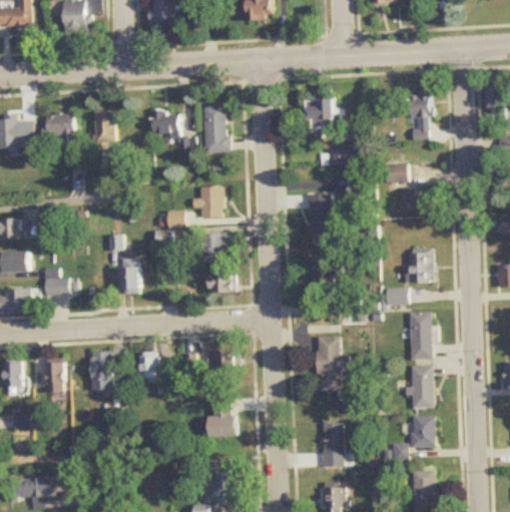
[(0,26),(32,26),(32,0),(20,0),(20,8),(0,8),(0,26)]
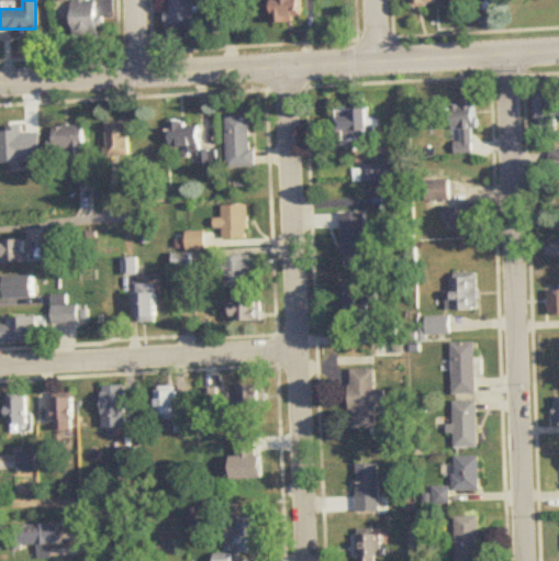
[(73,0),(73,35),(104,35),(104,0),(73,0)]
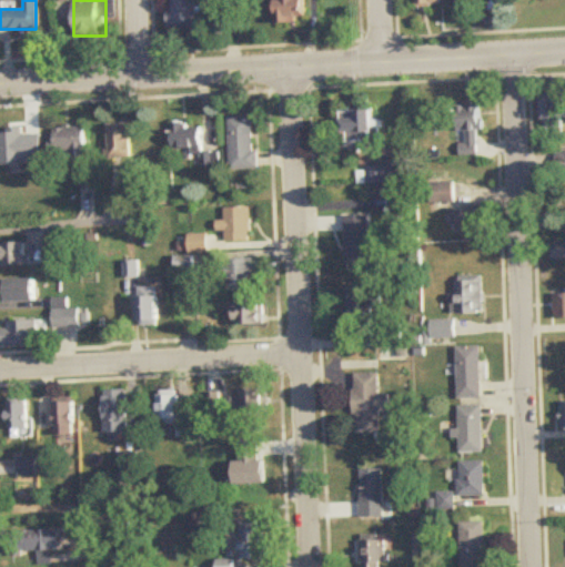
[(193,27),(193,0),(169,0),(169,27),(193,27)]
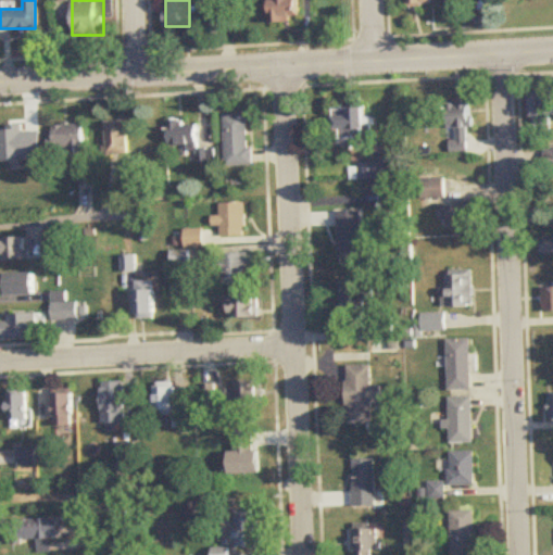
[(271,0),(271,21),(297,21),(297,0),(271,0)]
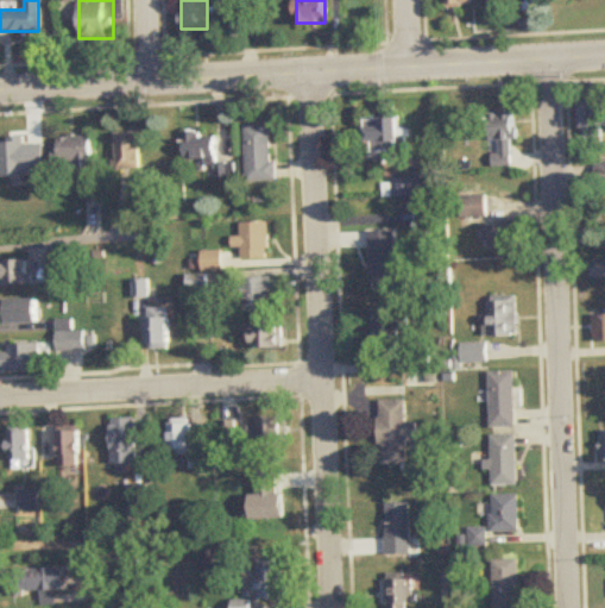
[(604,101),(580,102),(581,133),(604,133),(604,101)]
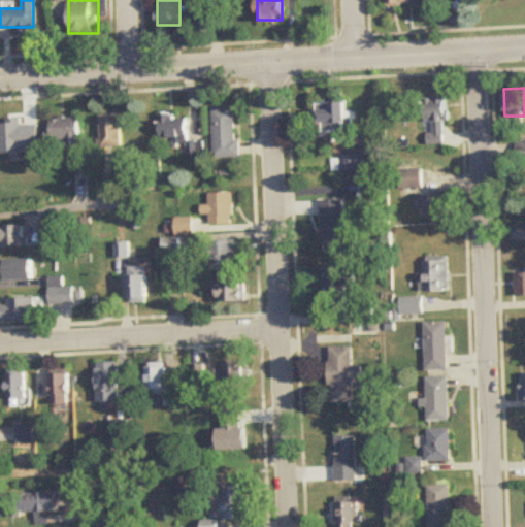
[(425,144),(446,143),(445,95),(425,96),(425,144)]
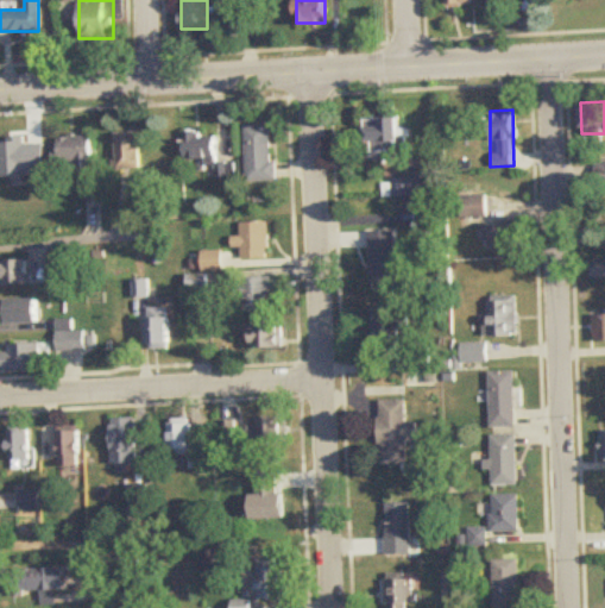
[(365,160),(399,160),(399,118),(365,118),(365,160)]
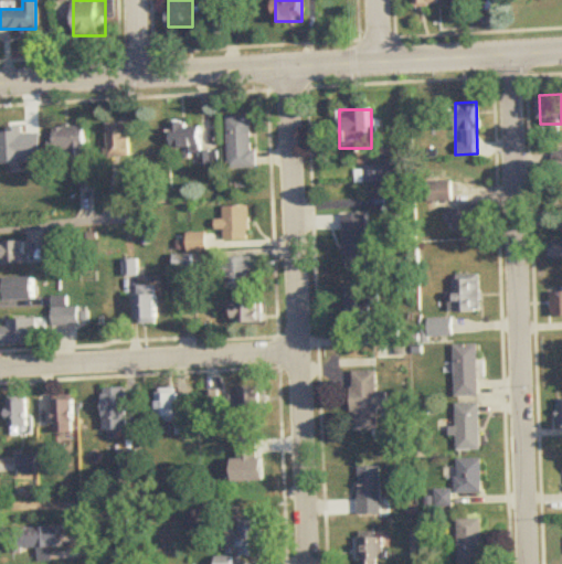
[(226,168),(253,168),(253,116),(226,116),(226,168)]
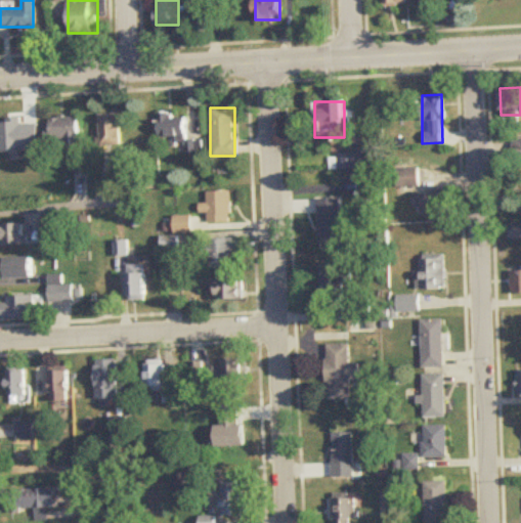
[(157,112),(158,138),(184,137),(184,116),(171,116),(171,112),(157,112)]
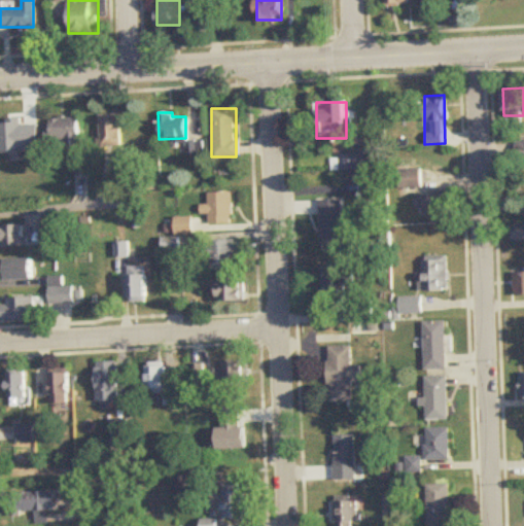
[(119,146),(119,114),(100,114),(100,146),(119,146)]
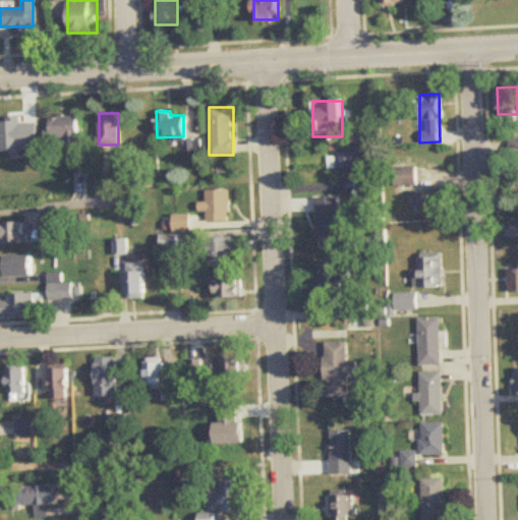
[(65,138),(65,143),(79,143),(79,116),(47,116),(47,138),(65,138)]
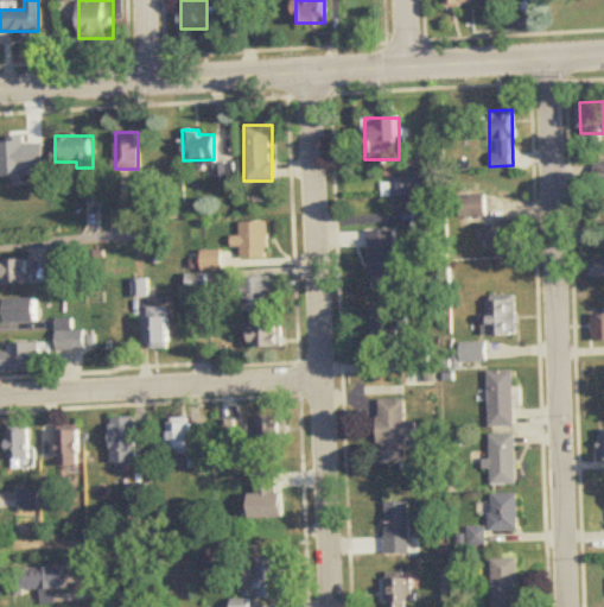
[(392,195),(418,195),(418,177),(392,177),(392,195)]
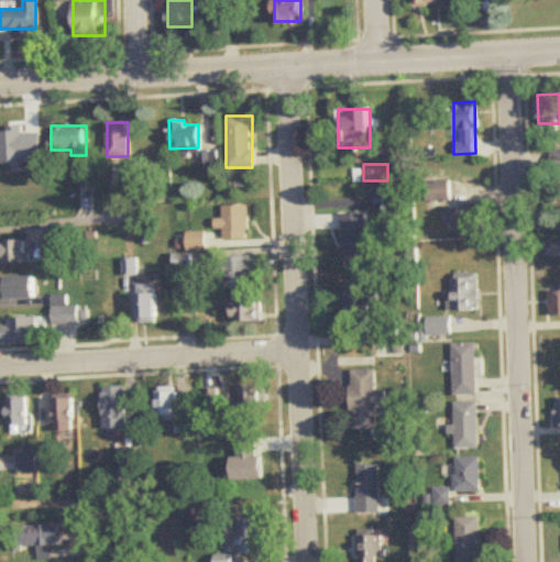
[(480,205),(448,205),(448,229),(480,229),(480,205)]
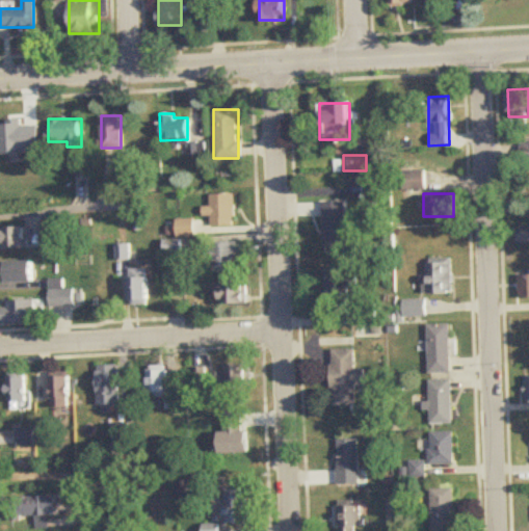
[(233,226),(233,194),(210,194),(210,206),(202,206),(202,215),(210,215),(210,226),(233,226)]
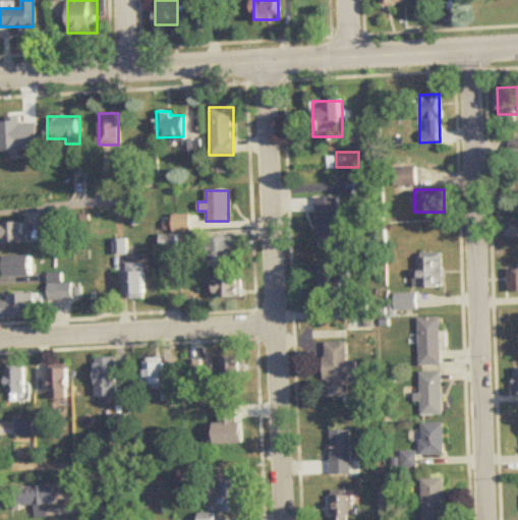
[(338,242),(337,196),(314,196),(314,243),(338,242)]
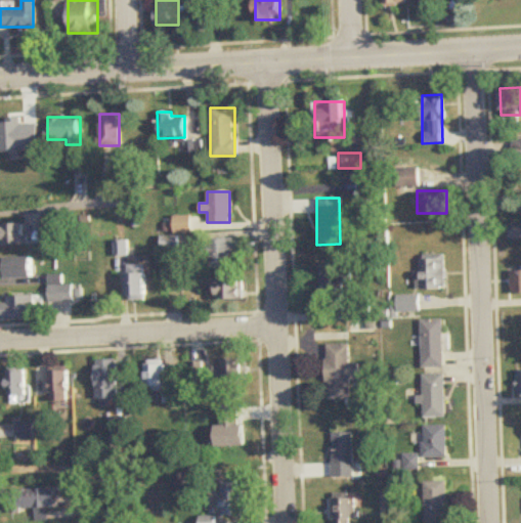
[(520,218),(510,218),(510,240),(520,240),(520,218)]
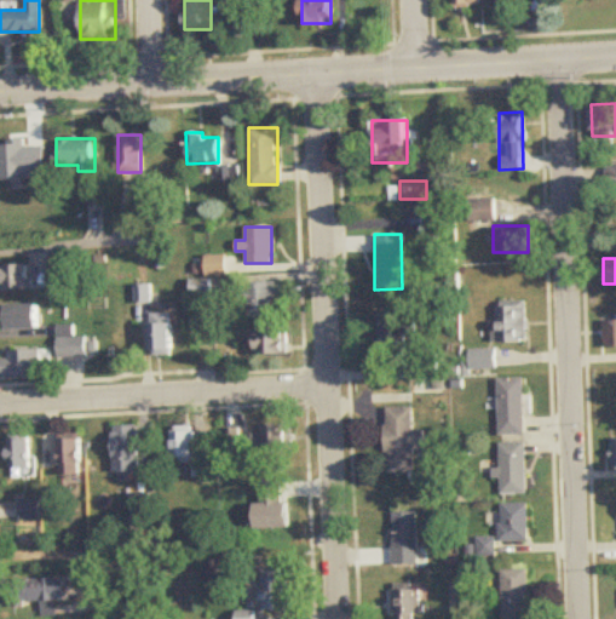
[(27,264),(0,264),(0,288),(27,287),(27,264)]
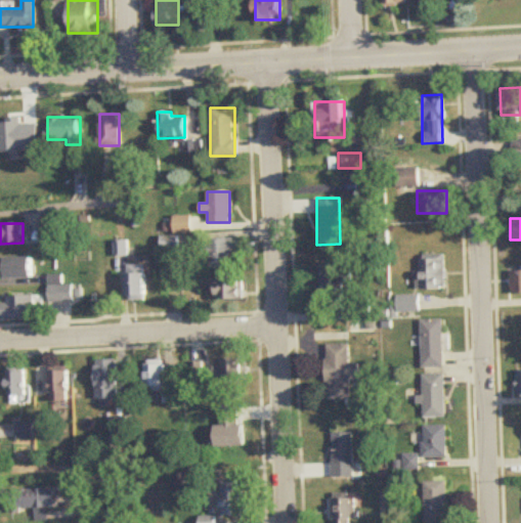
[(208,267),(231,267),(231,237),(208,238),(208,267)]
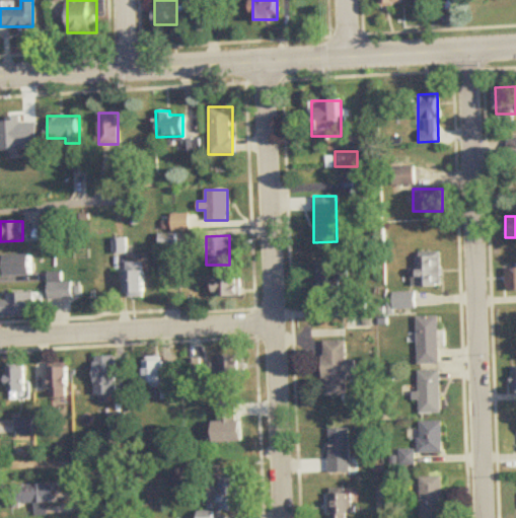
[(438,285),(438,251),(412,251),(412,285),(438,285)]
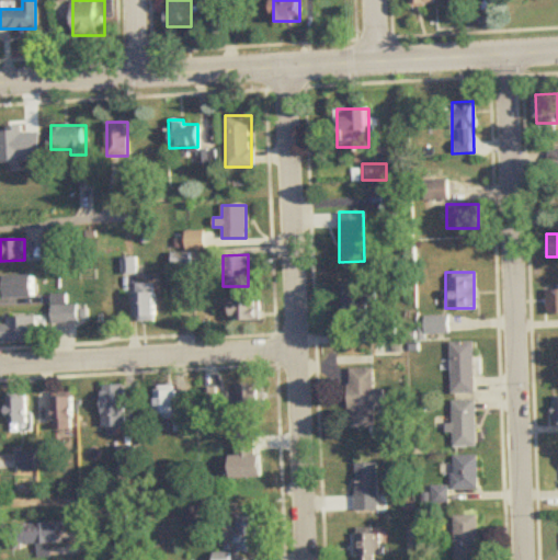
[(35,298),(35,275),(4,275),(4,298),(35,298)]
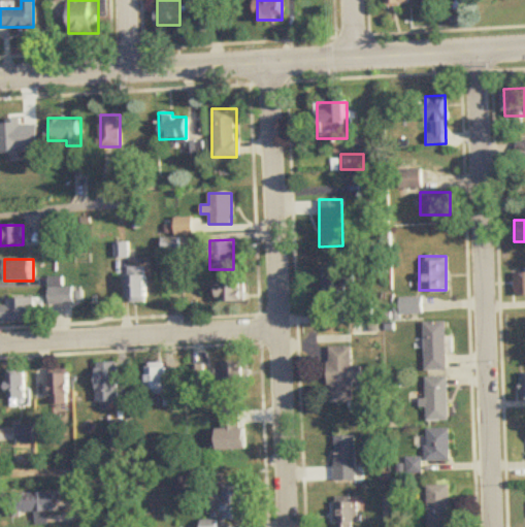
[(321,272),(322,302),(347,302),(347,272),(321,272)]
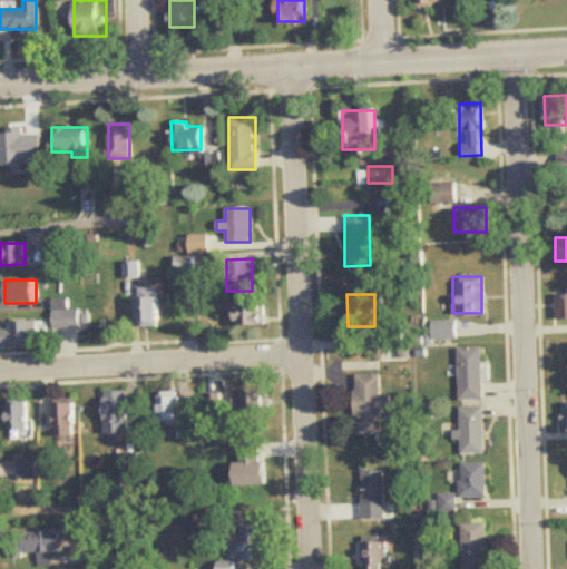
[(566,320),(566,294),(555,294),(555,320),(566,320)]
